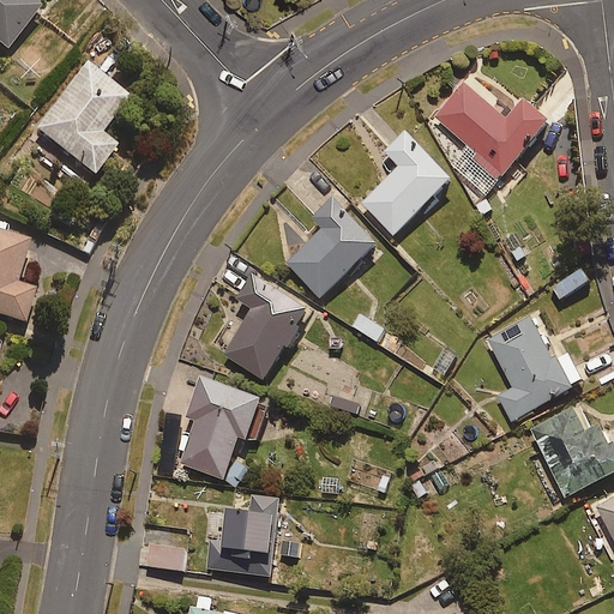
[(43,5),(36,0),(0,0),(0,41),(8,48),(43,5)]
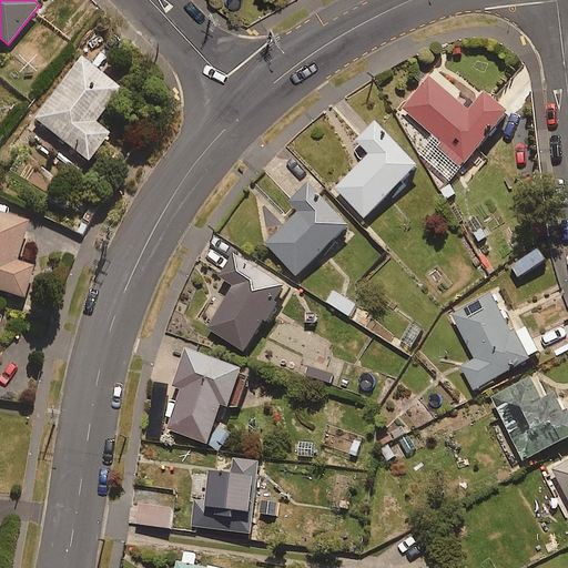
[(122,87),(83,56),(34,117),(89,160),(111,132),(95,120),(122,87)]
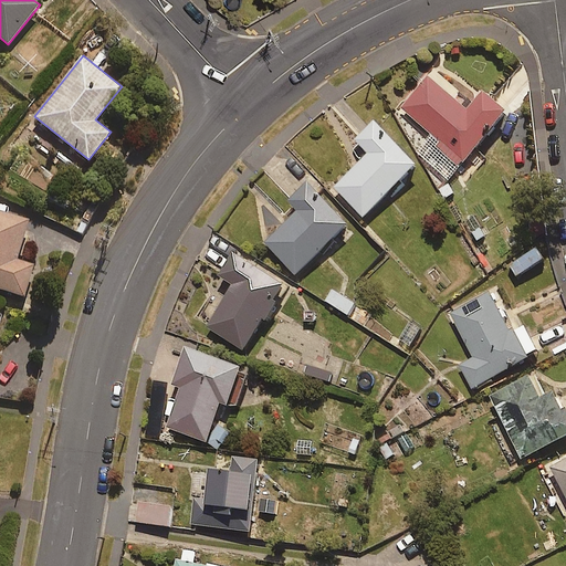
[(428,75),(400,106),(438,140),(433,145),(458,167),(507,114),(482,90),(464,108),(428,75)]
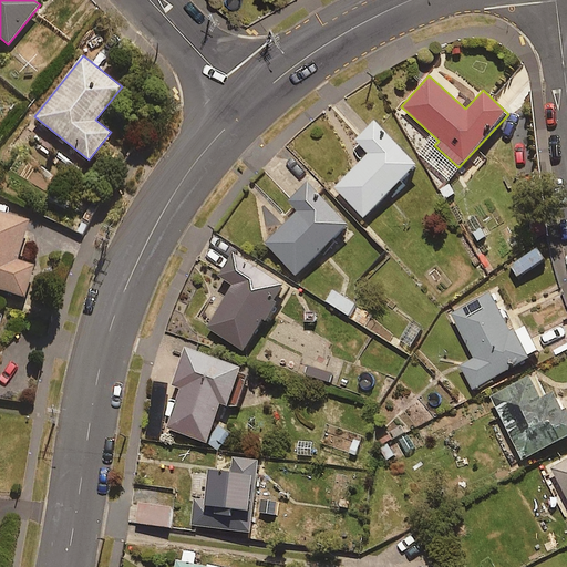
[(416,163),(374,121),(356,140),(368,153),(333,187),(362,216),(416,163)]
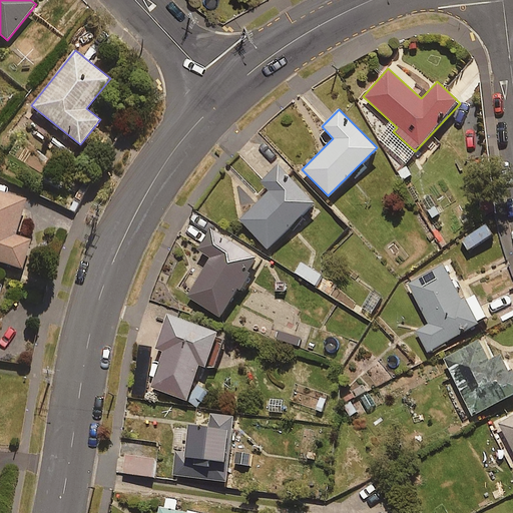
[(314,200),(277,164),(261,180),(270,189),(239,219),(268,247),(314,200)]
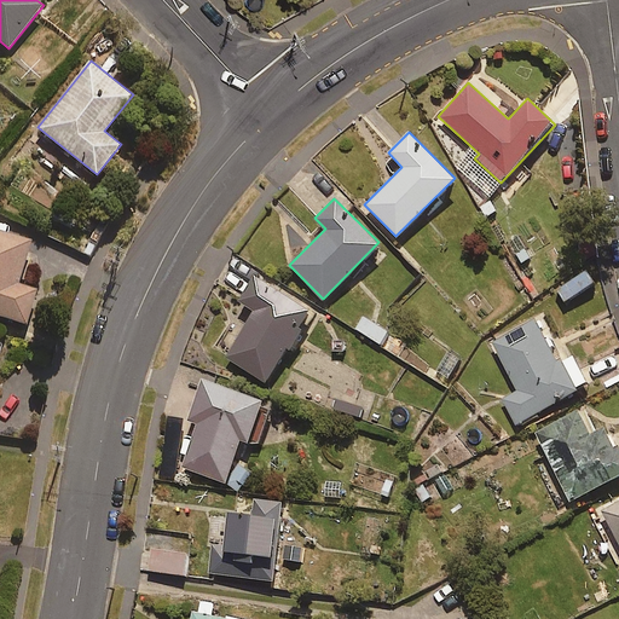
[(32,241),(0,230),(0,314),(27,323),(38,289),(18,283),(32,241)]
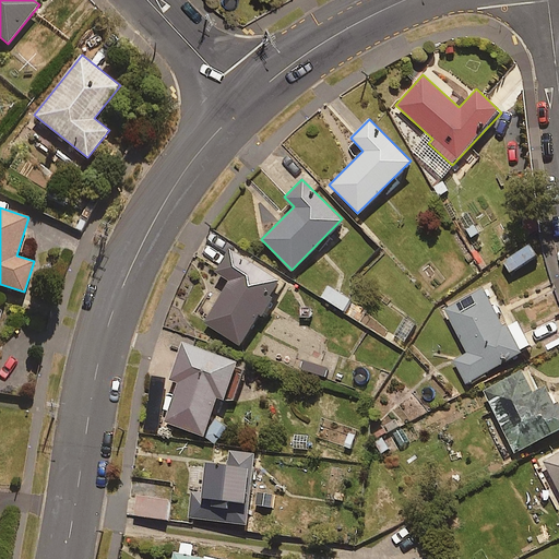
[(281,286),(232,248),(217,268),(229,277),(199,317),(236,345),(281,286)]
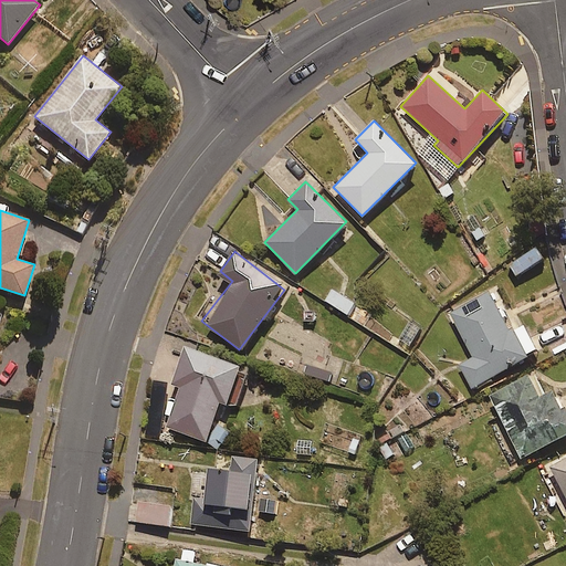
[(369,312),(333,289),(325,300),(363,323),(369,312)]
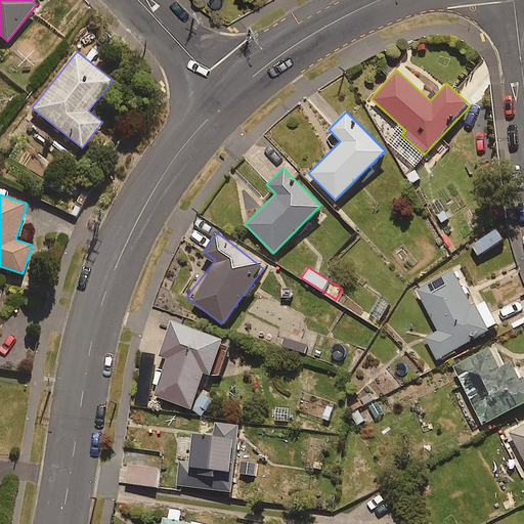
[(473,307),(450,267),(416,287),(439,331),(426,338),(437,358),(497,324),(484,301),(473,307)]
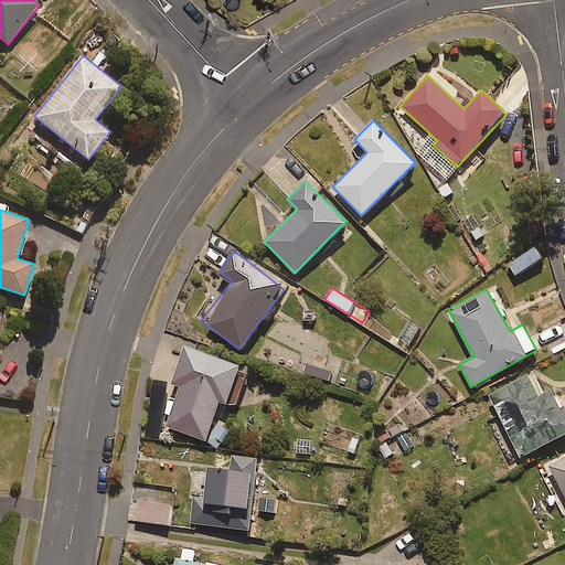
[(219,400),(235,405),(244,381),(234,376),(238,364),(183,344),(168,386),(178,390),(164,426),(222,446),(228,426),(212,419),(219,400)]
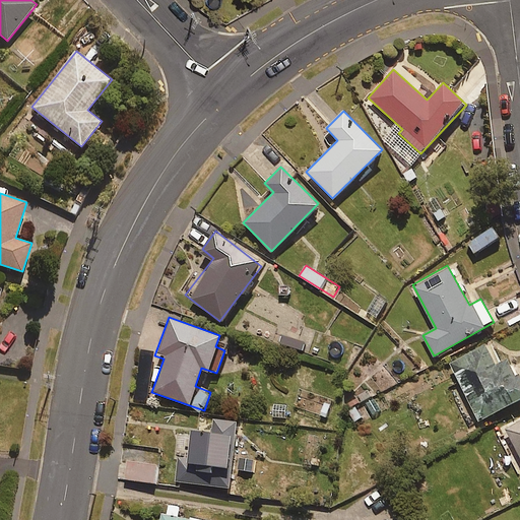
[(282,333),(279,342),(303,351),(307,341),(282,333)]
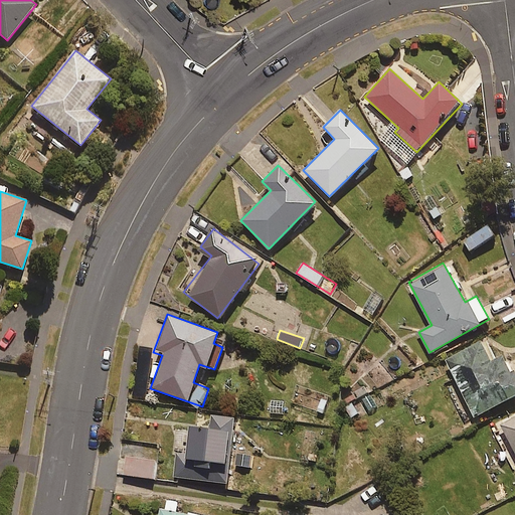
[(490,359),(481,340),(445,357),(473,415),(514,394),(514,372),(505,352),(490,359)]
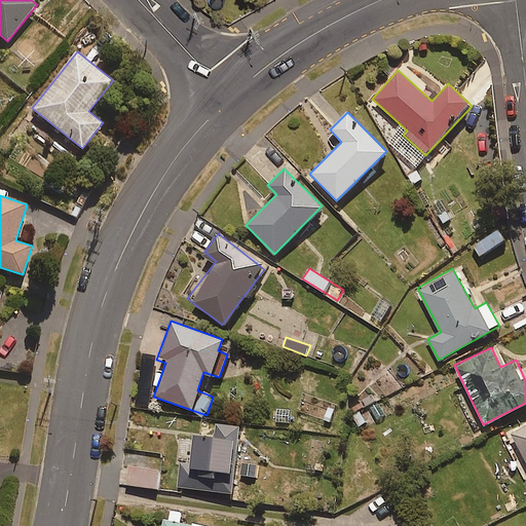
[(240,425),(205,422),(204,439),(182,436),(176,487),(233,493),(240,425)]
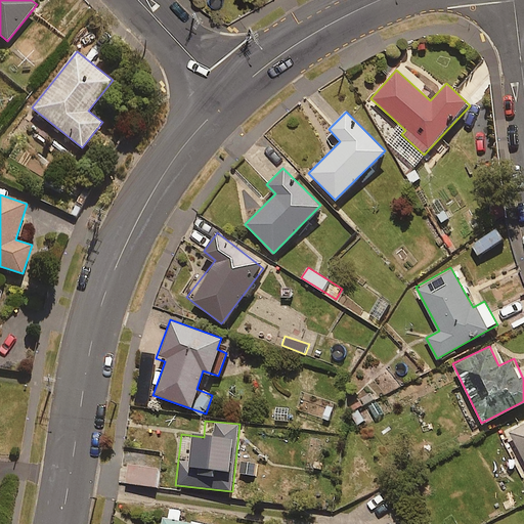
[(523,421),(509,430),(523,456),(523,421)]
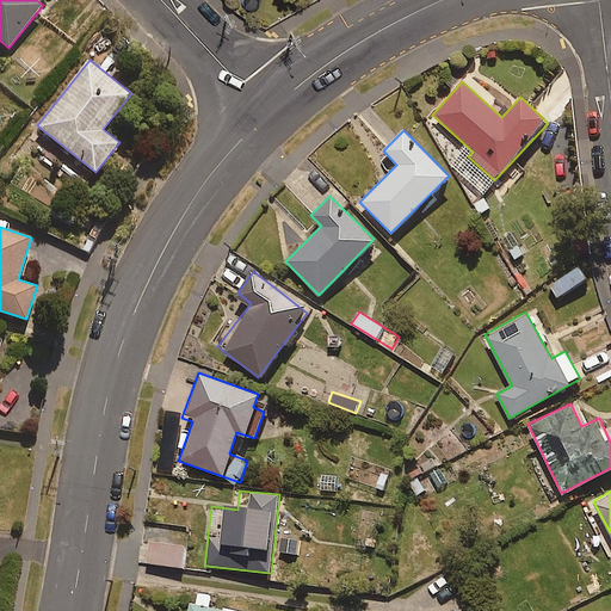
[(142,562),(181,568),(183,560),(195,561),(196,548),(185,545),(187,528),(148,523),(142,562)]
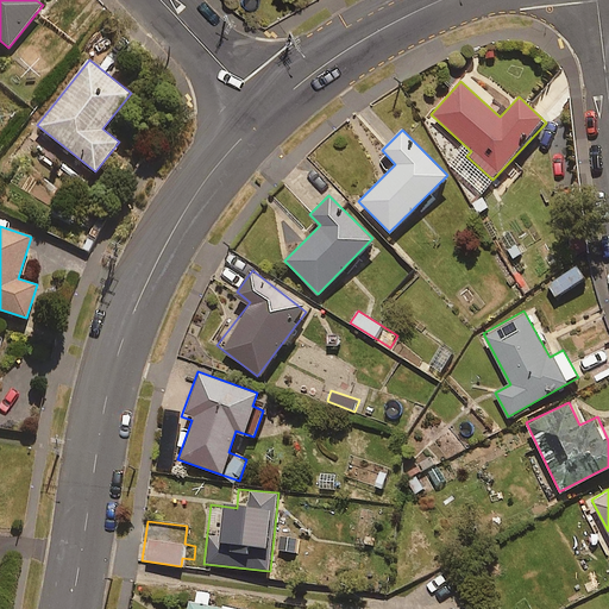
[(194,601),(189,600),(187,608),(230,608),(207,604),(209,594),(195,591),(194,601)]
